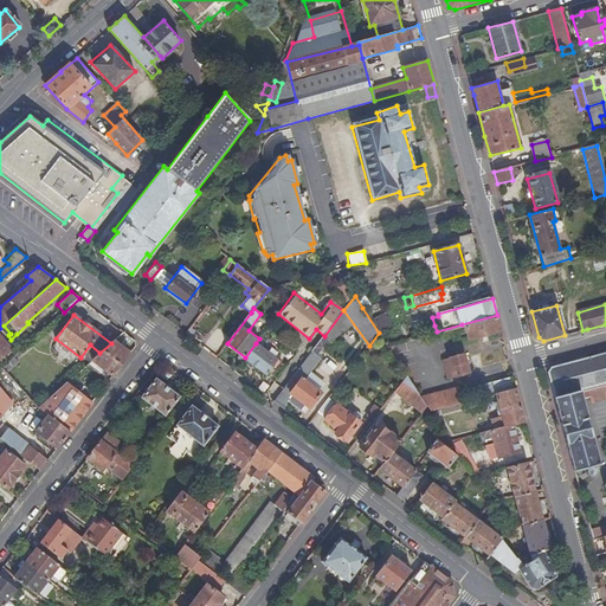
[(497,315),(462,324),(464,333),(468,331),(469,339),(501,330),(497,315)]
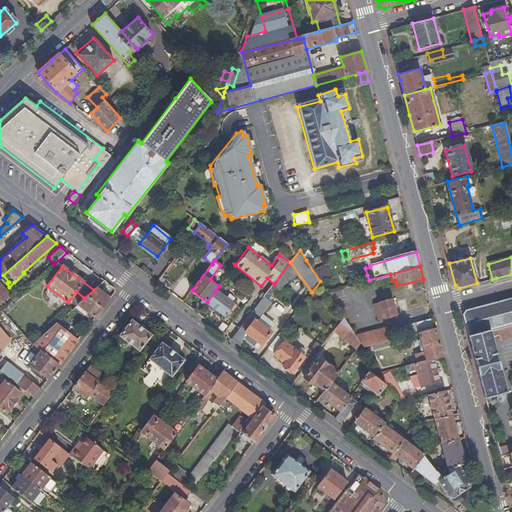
[(105,305),(109,300),(97,286),(94,290),(84,298),(80,302),(95,318),(105,305)]
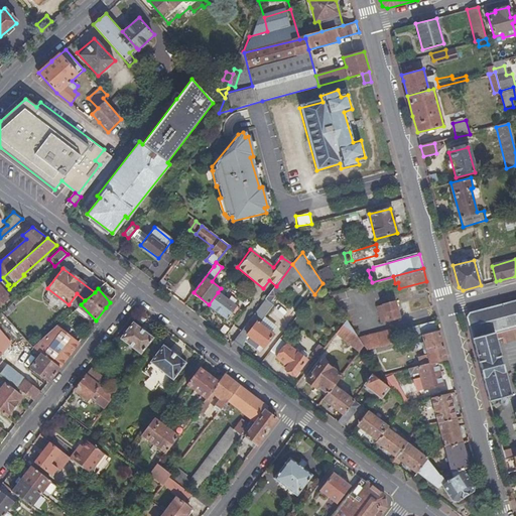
[(228,319),(237,307),(218,292),(209,304),(228,319)]
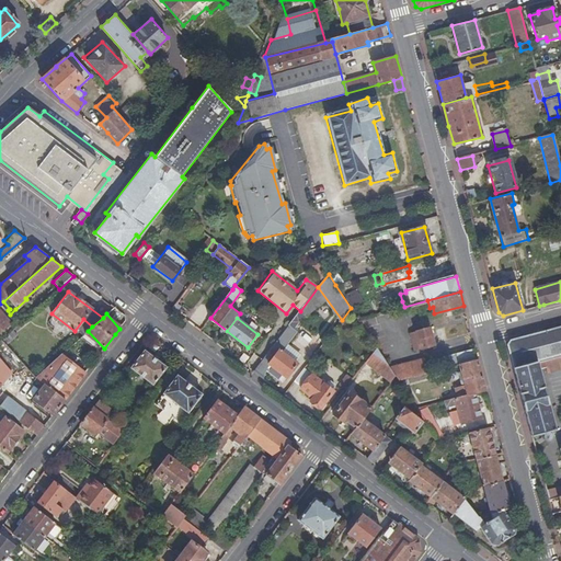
[(298,331),(289,324),(253,371),(264,380),(270,369),(272,366),(288,378),(298,364),(283,352),(298,331)]
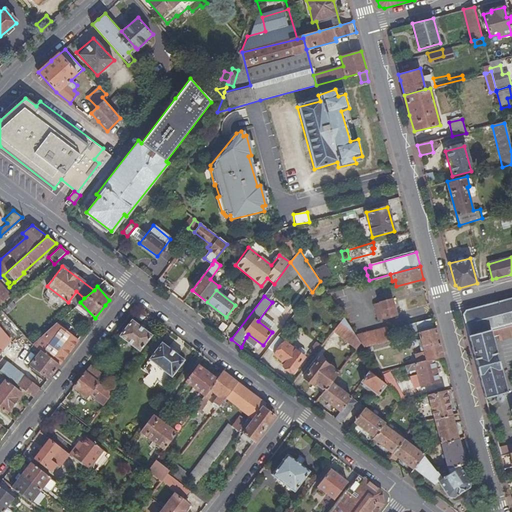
[(379,318),(397,314),(393,298),(375,303),(379,318)]
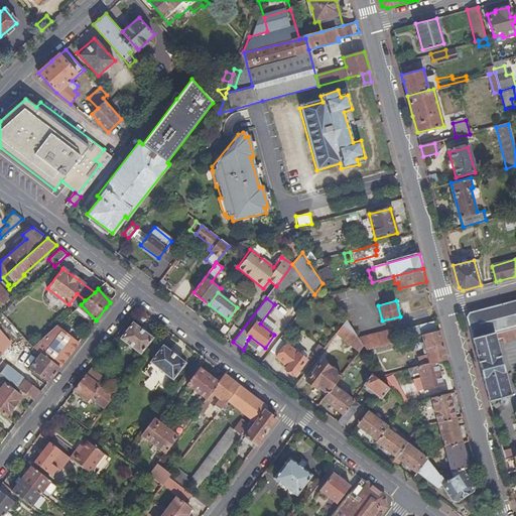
[(493,336),(515,328),(515,303),(467,316),(470,340),(467,343),(493,336)]
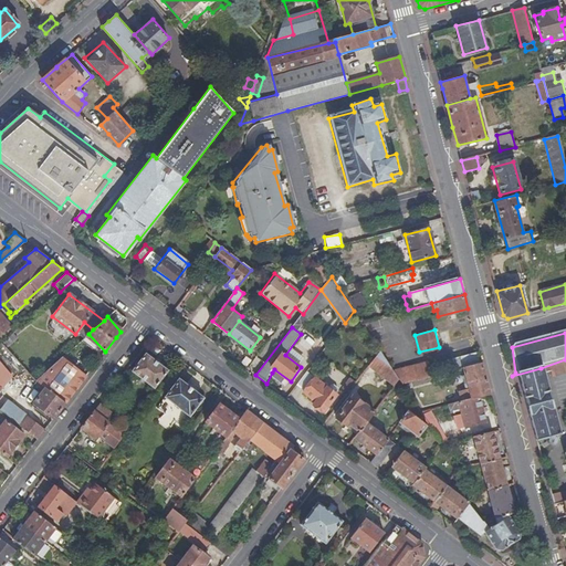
[(394,369),(380,350),(369,365),(395,385),(399,379),(394,370),(394,369)]
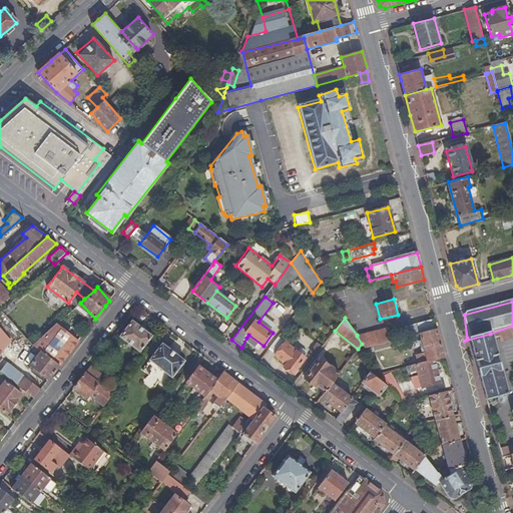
[(138,351),(150,335),(131,320),(118,336),(138,351)]
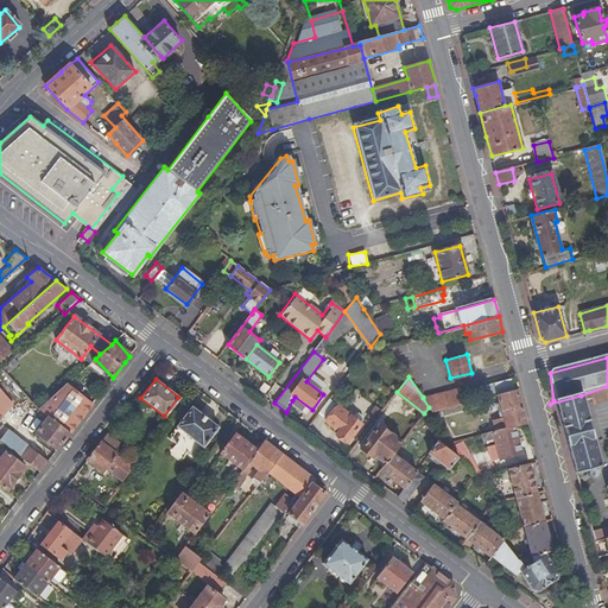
[(81,419),(93,404),(67,384),(39,409),(71,432),(81,419)]
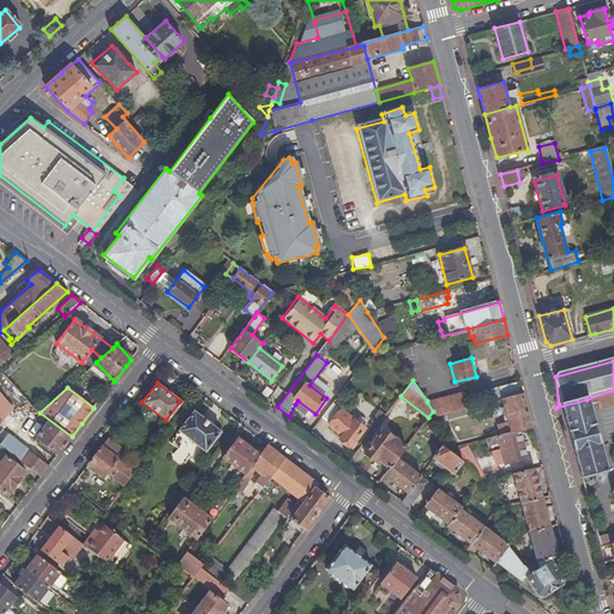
[(465,391),(452,395),(457,410),(469,407),(465,391)]
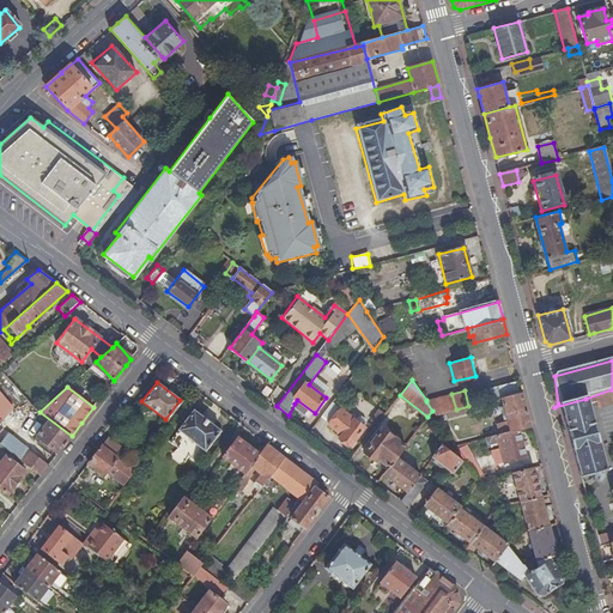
[(497,425),(493,426),(495,435),(519,428),(530,425),(526,405),(522,392),(502,398),(508,419),(496,422),(497,425)]
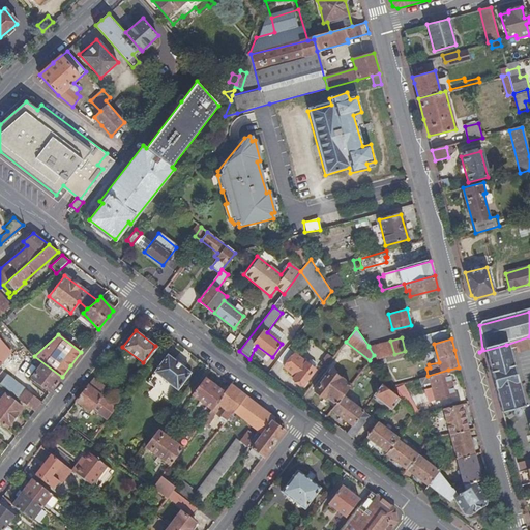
[(394,354),(390,341),(369,346),(369,347),(374,355),(377,358),(394,354)]
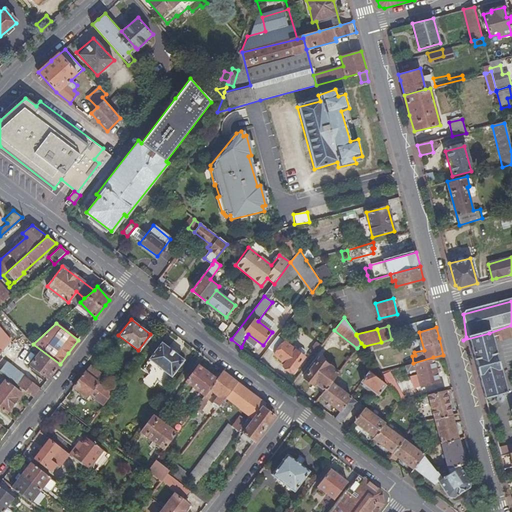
[(507,394),(489,333),(464,343),(478,403),(486,400),(507,394)]
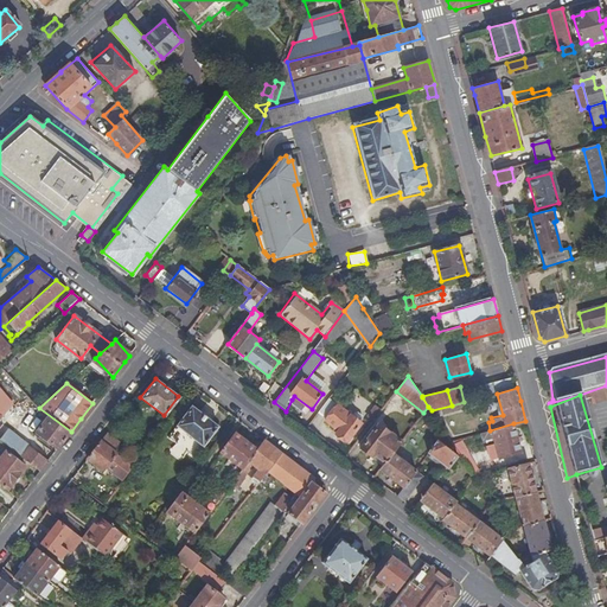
[(353,419),(328,400),(319,413),(327,420),(326,421),(338,430),(336,434),(346,442),(360,425),(360,423),(359,422),(359,421),(360,421),(355,416),(353,419)]
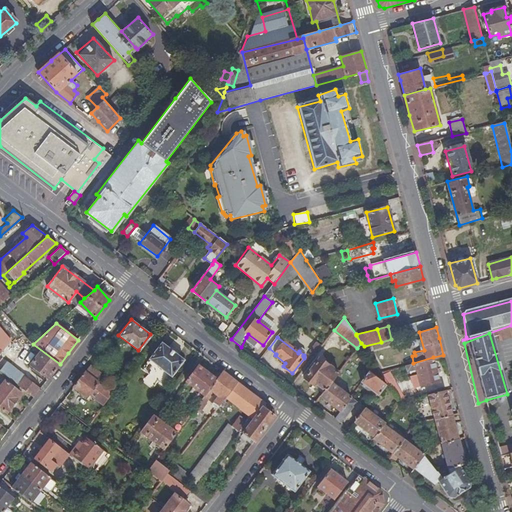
[(317,341),(311,350),(316,354),(322,345),(317,341)]
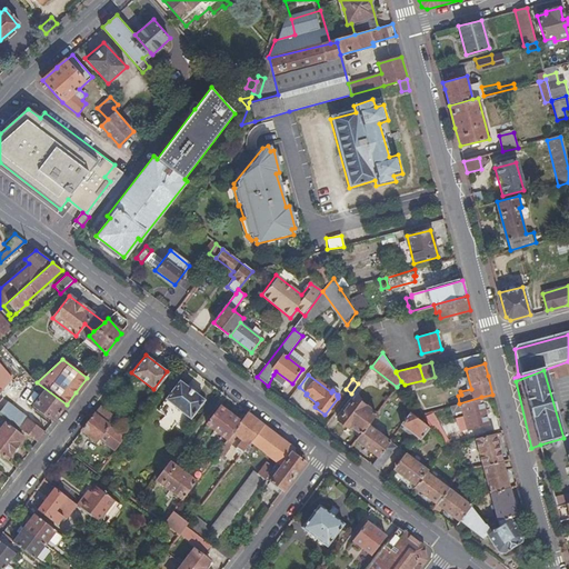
[(166,399),(190,418),(205,399),(180,380),(166,399)]
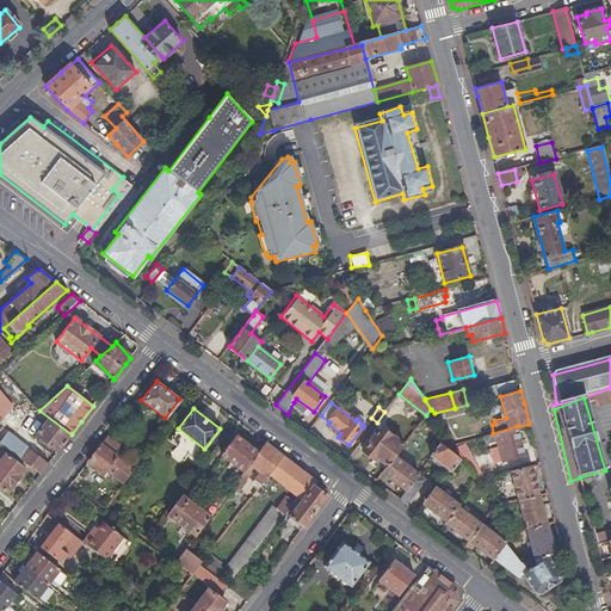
[(72,434),(39,411),(37,414),(48,423),(37,436),(59,452),(72,434)]
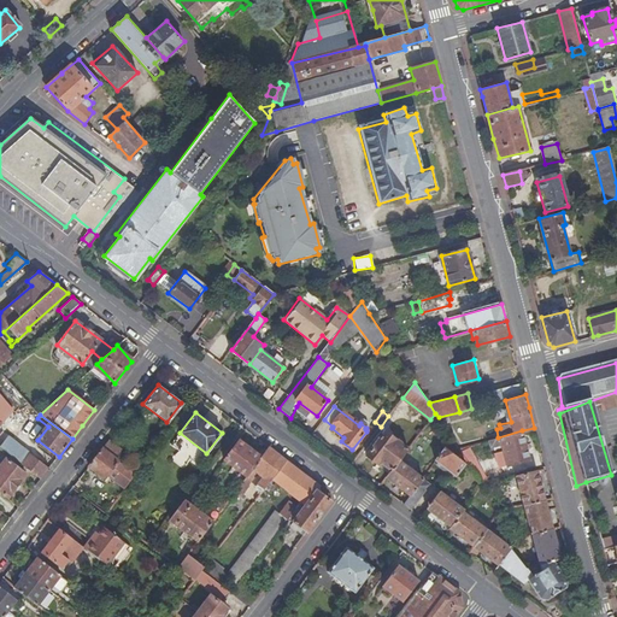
[(0,430),(0,450),(40,481),(50,469),(0,430)]
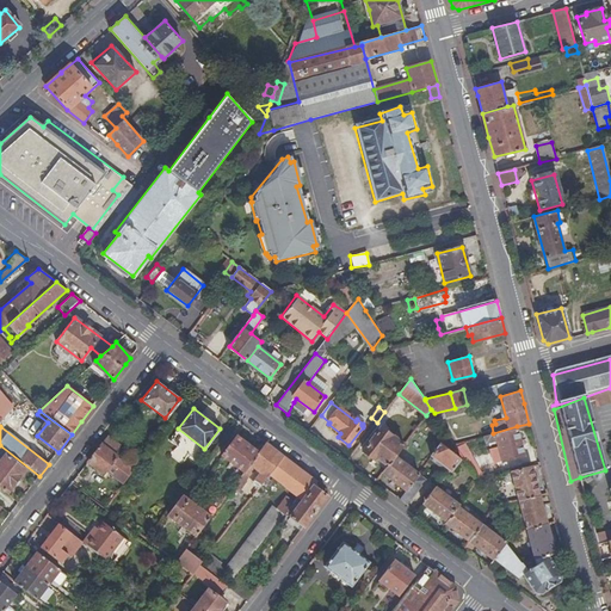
[(395,456),(405,444),(382,426),(364,450),(375,458),(377,456),(389,464),(395,456)]
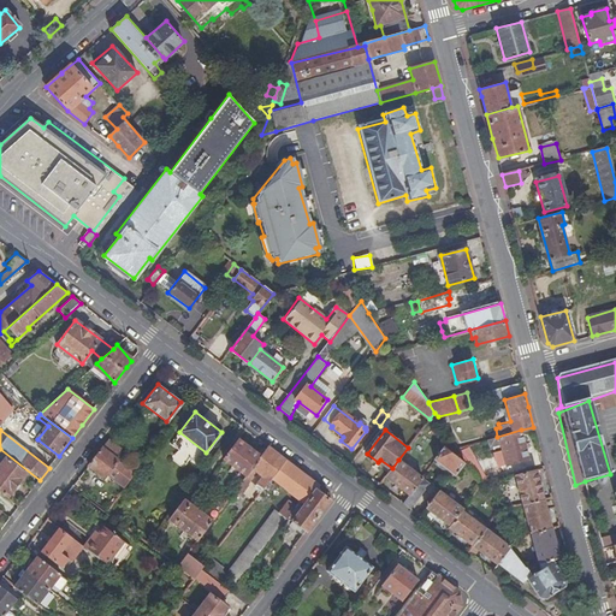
[(505,466),(529,458),(521,430),(497,437),(489,439),(490,445),(499,443),(505,466)]
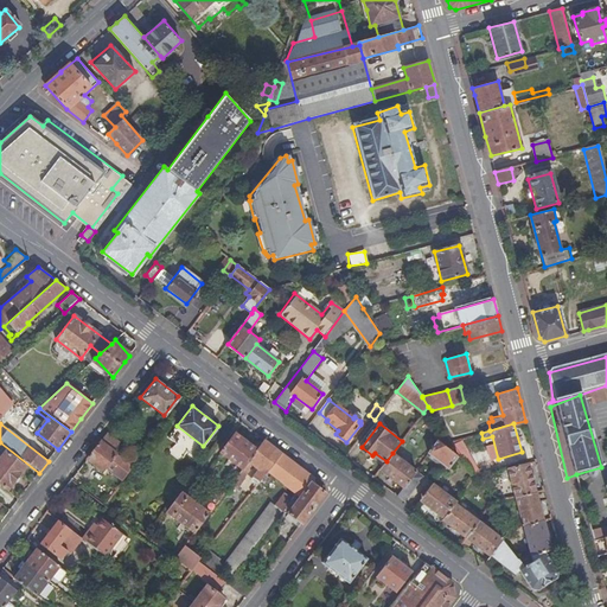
[(100,441),(114,452),(120,445),(107,433),(100,441)]
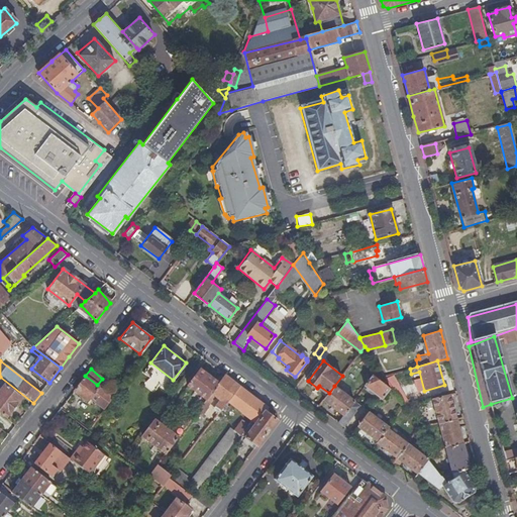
[(206,400),(219,383),(200,369),(188,386),(206,400)]
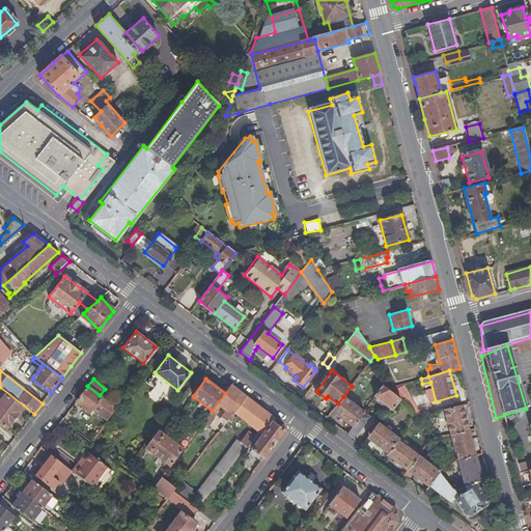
[(224,419),(218,426),(221,428),(233,412),(246,395),(238,389),(231,385),(225,393),(212,411),(203,421),(208,425),(222,408),(227,411),(222,417),(224,419)]
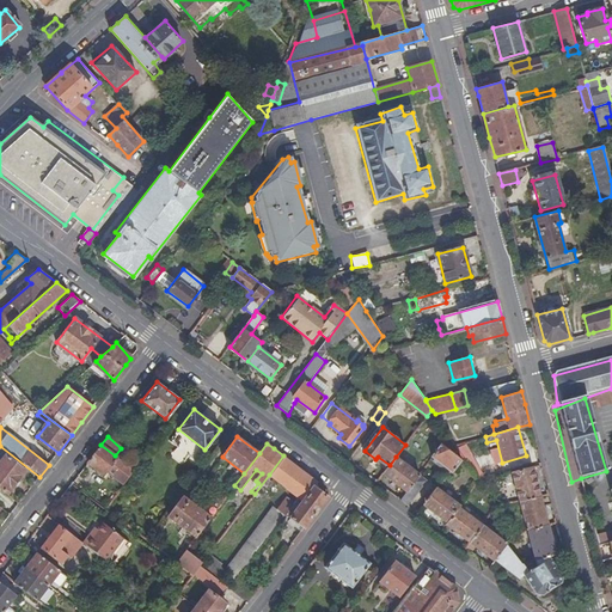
[(87,461),(86,463),(103,476),(106,471),(122,484),(133,470),(115,456),(101,445),(87,461)]
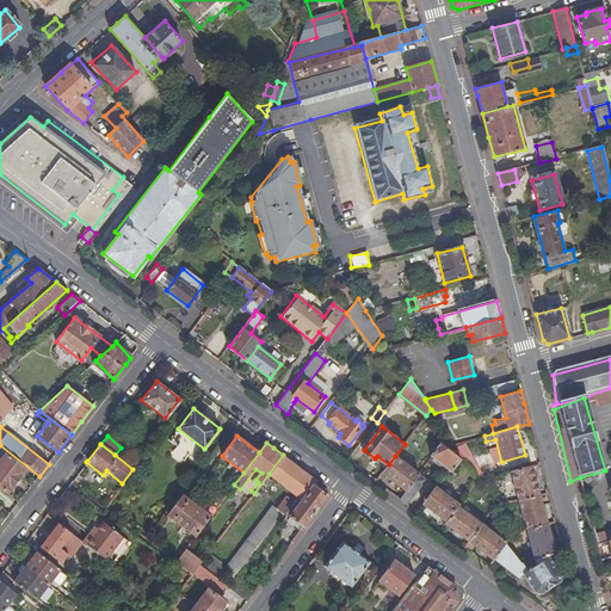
[(443,444),(433,457),(451,471),(461,458),(443,444)]
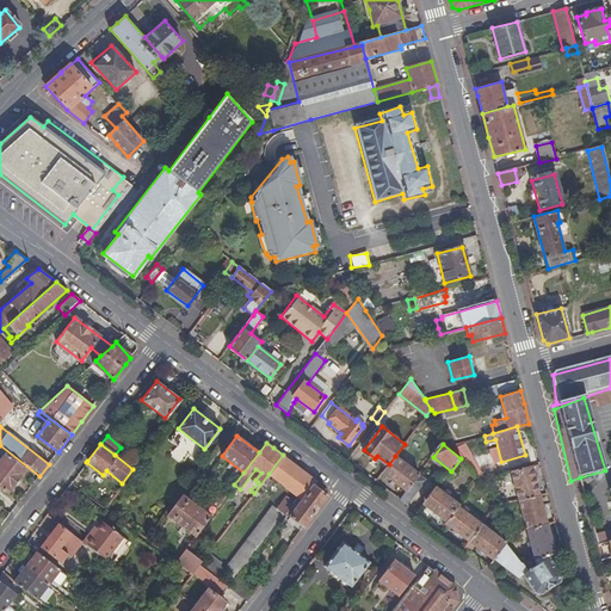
[(486,477),(466,448),(460,451),(463,456),(479,480),(486,477)]
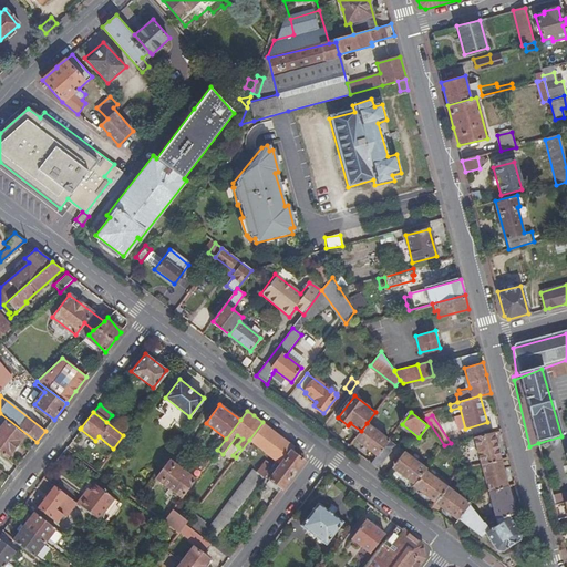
[(263,422),(249,440),(279,462),(288,450),(292,445),(276,432),(263,422)]
